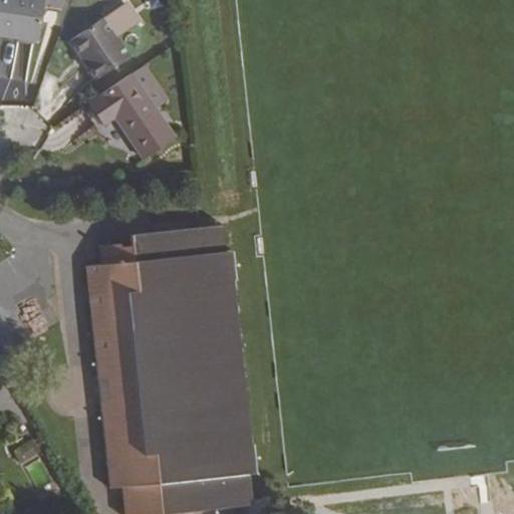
[(44,0),(0,0),(0,35),(39,41),(44,0)]
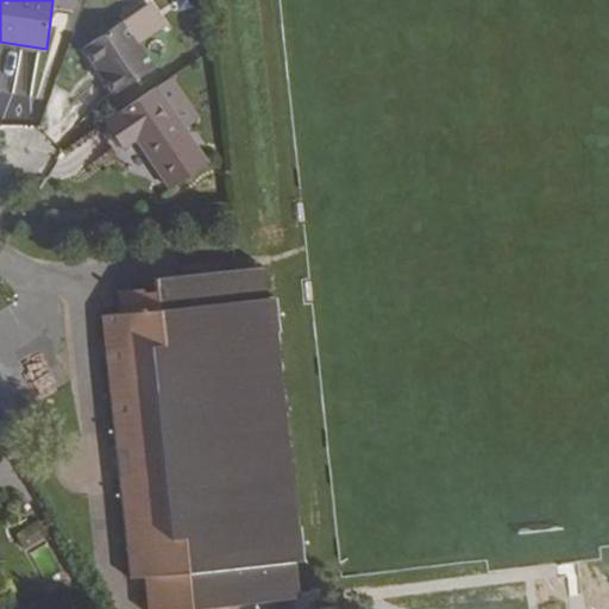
[(121,20),(83,49),(114,94),(154,67),(121,20)]
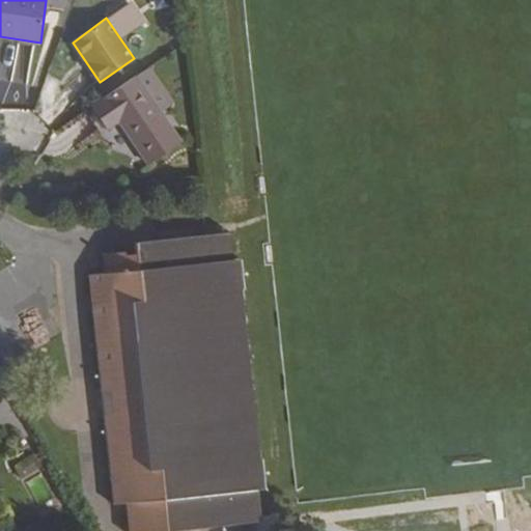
[(103,100),(91,108),(106,130),(117,121),(147,165),(180,142),(136,76),(102,99),(103,100)]
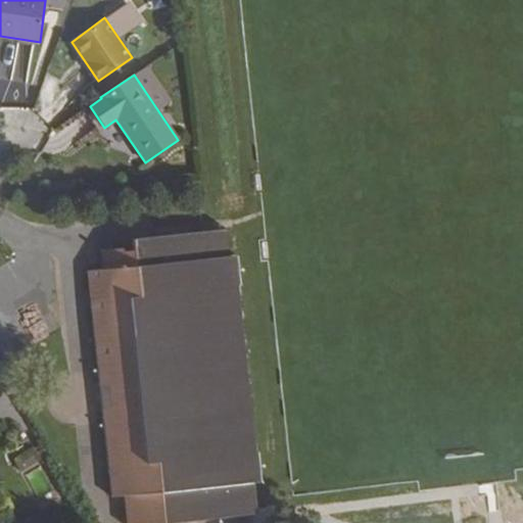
[(76,179),(48,182),(49,190),(77,187),(76,179)]
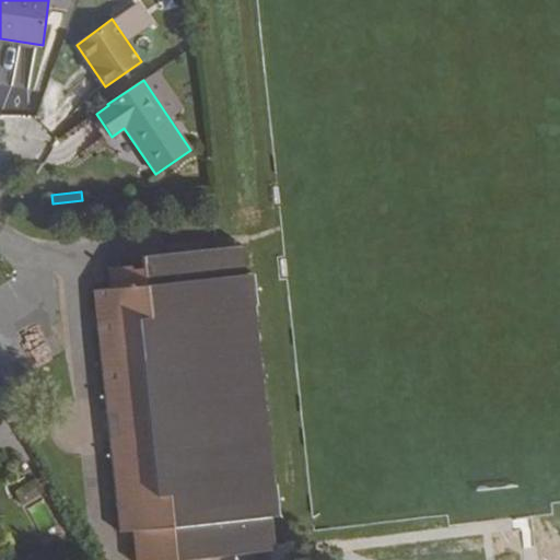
[(132,531),(133,559),(173,559),(257,551),(275,550),(271,516),(279,515),(253,272),(245,273),(242,245),(140,256),(142,268),(131,268),(131,266),(107,268),(109,288),(93,290),(119,533),(132,531)]
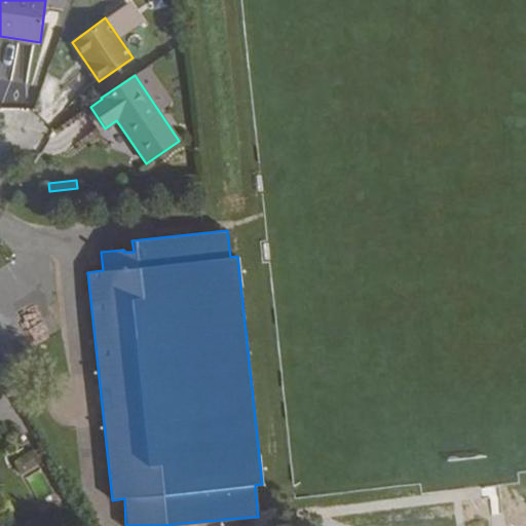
[(0,352),(6,364),(45,340),(30,314),(0,332),(0,352)]
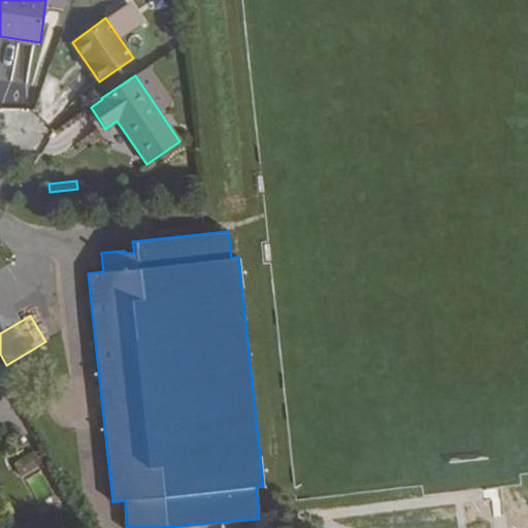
[(45,451),(35,457),(42,469),(53,462),(45,451)]
